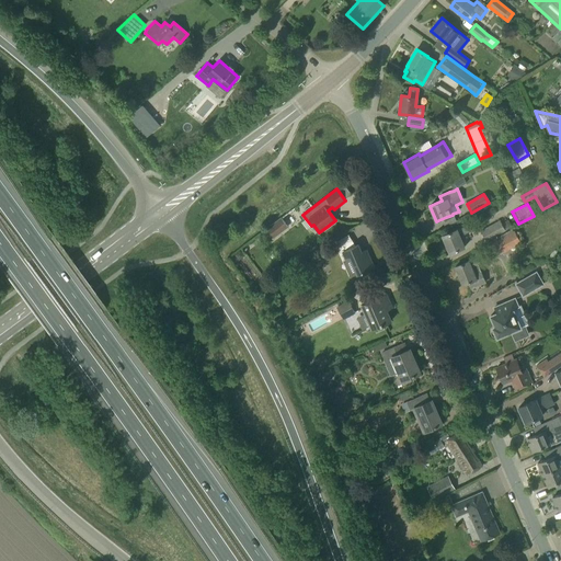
[(281,218),(267,228),(274,237),(288,227),(281,218)]
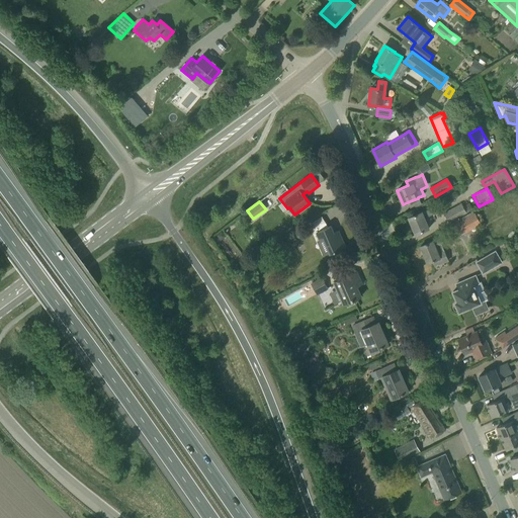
[(448,223),(470,210),(467,203),(462,206),(460,204),(443,214),(448,223)]
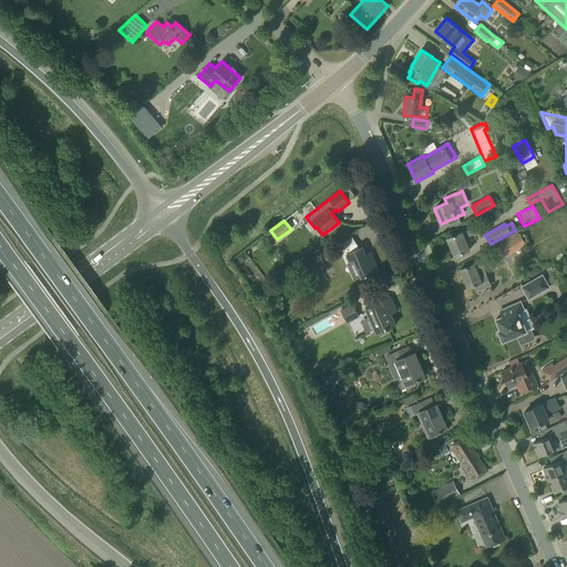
[(454,256),(464,251),(470,249),(465,239),(475,235),(472,228),(446,238),(454,256)]
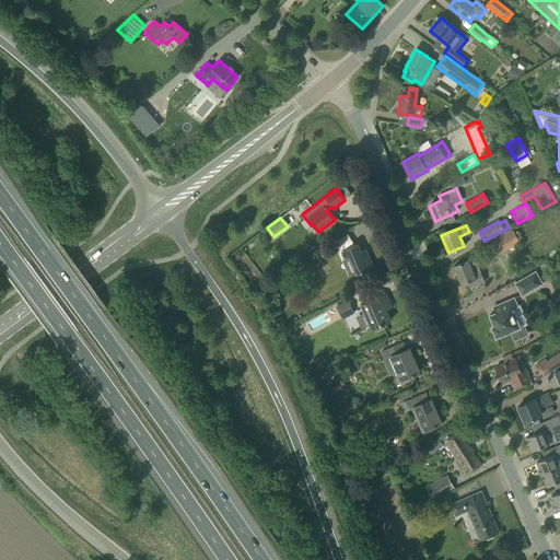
[(512,231),(489,244),(496,256),(518,243),(512,231)]
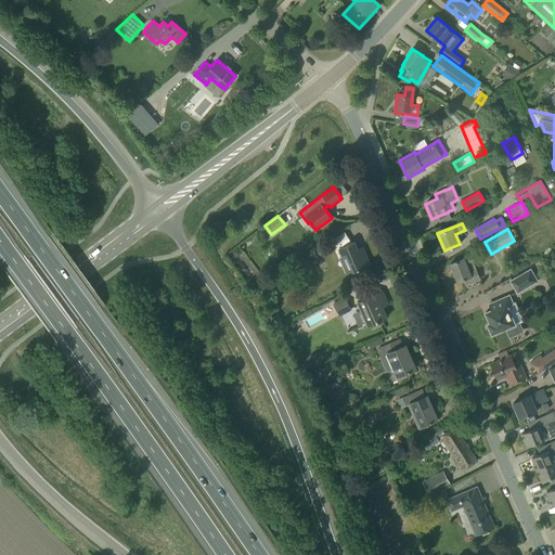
[(353,272),(360,269),(371,265),(363,247),(358,249),(355,242),(338,249),(341,257),(346,255),(353,272)]
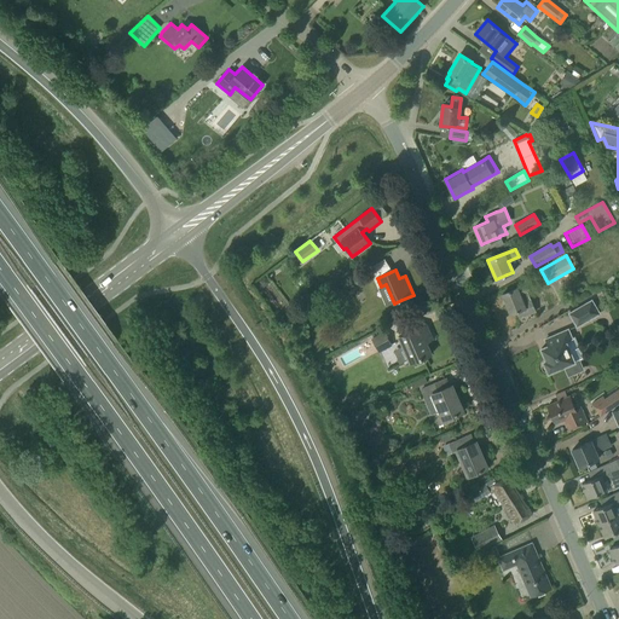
[(265,276),(259,281),(264,288),(270,283),(265,276)]
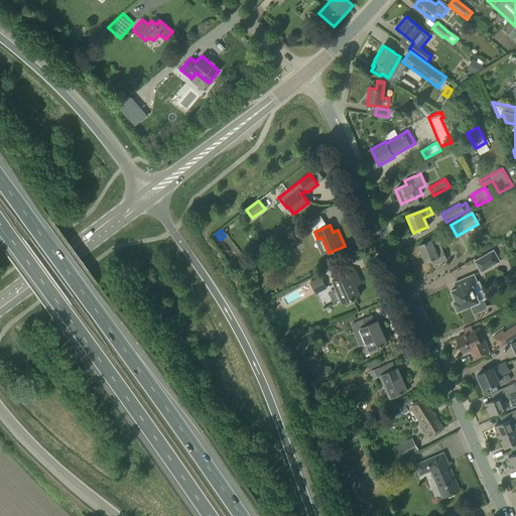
[(433,265),(442,261),(445,260),(441,250),(439,244),(442,243),(439,237),(431,241),(431,240),(418,245),(425,262),(430,260),(433,265)]
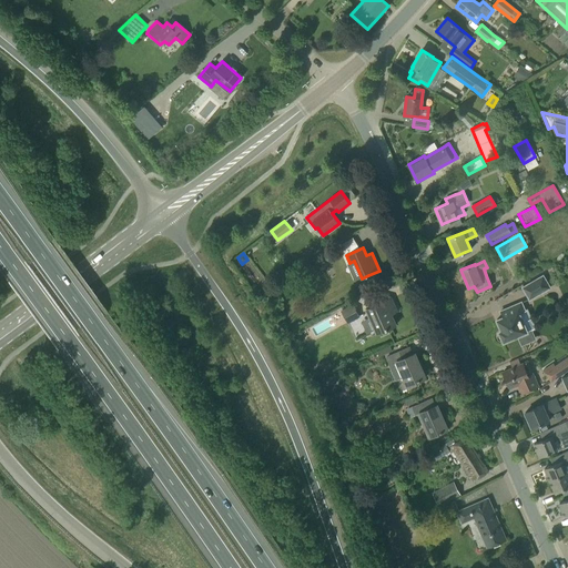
[(543,277),(524,288),(529,298),(548,287),(543,277)]
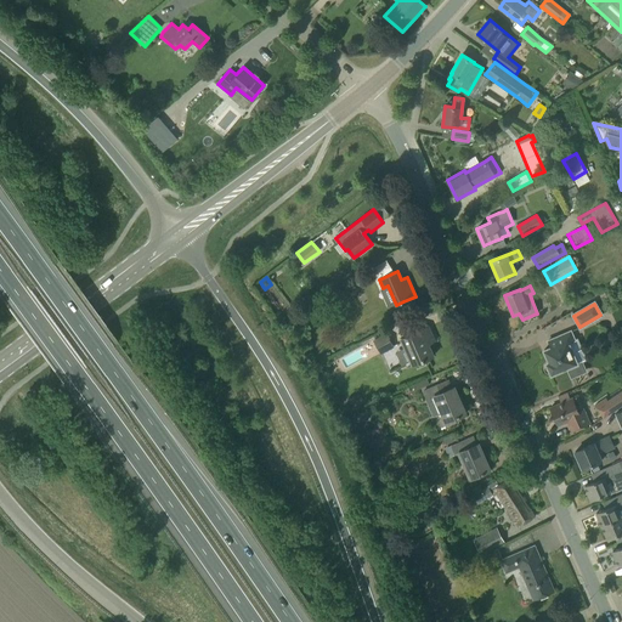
[(417,332),(401,338),(413,365),(423,361),(434,356),(429,344),(435,341),(431,335),(428,327),(417,332)]
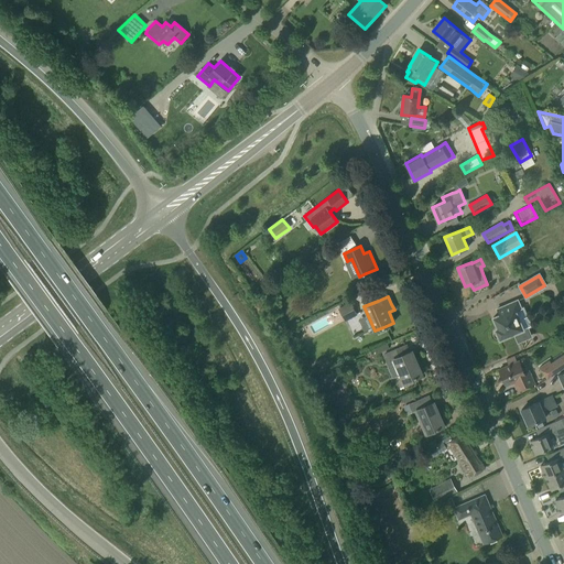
[(499,339),(499,338),(500,339),(514,334),(518,342),(531,336),(519,310),(520,310),(517,301),(507,305),(497,310),(497,311),(498,311),(500,314),(494,317),(498,328),(496,329),(496,331),(495,332),(494,333),(494,334),(494,335),(494,336),(494,337),(495,338),(496,338),(497,339),(498,339),(499,339)]
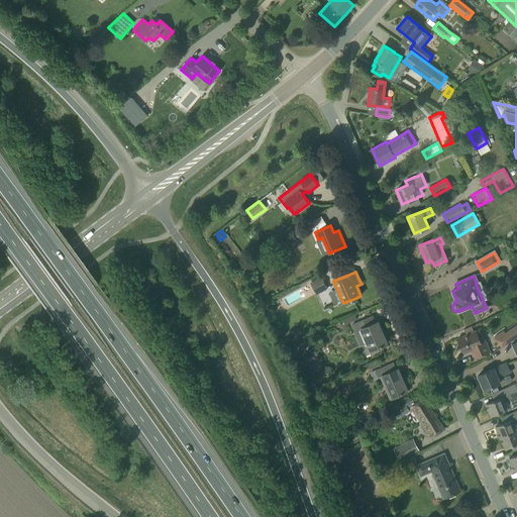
[(311,283),(316,294),(327,288),(321,278),(311,283)]
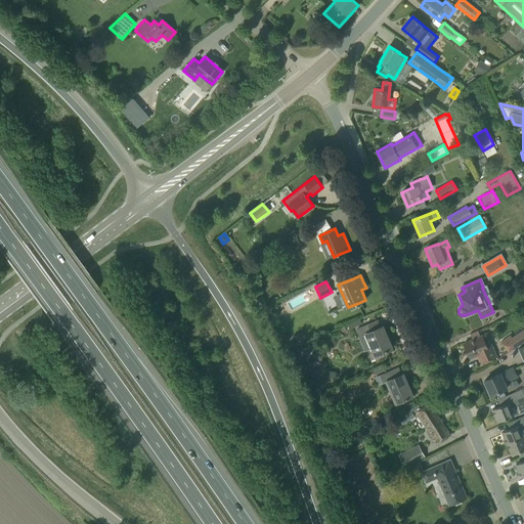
[(376,356),(383,352),(392,348),(383,325),(381,326),(378,320),(357,330),(359,337),(366,334),(376,356)]
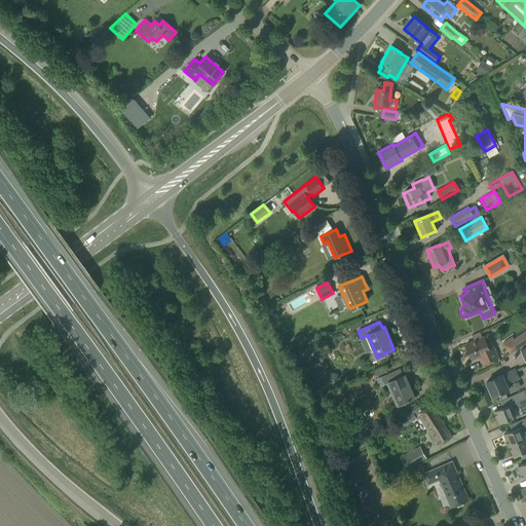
[(512,337),(502,343),(510,353),(525,342),(525,330),(514,339),(512,337)]
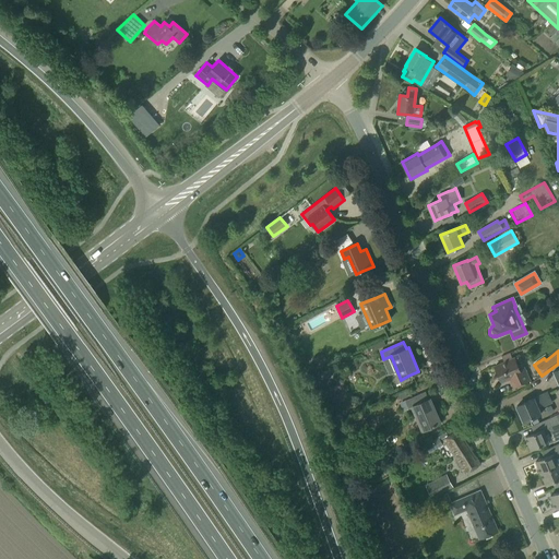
[(501,382),(504,381),(510,379),(513,388),(530,381),(524,368),(520,369),(514,358),(495,366),(501,382)]
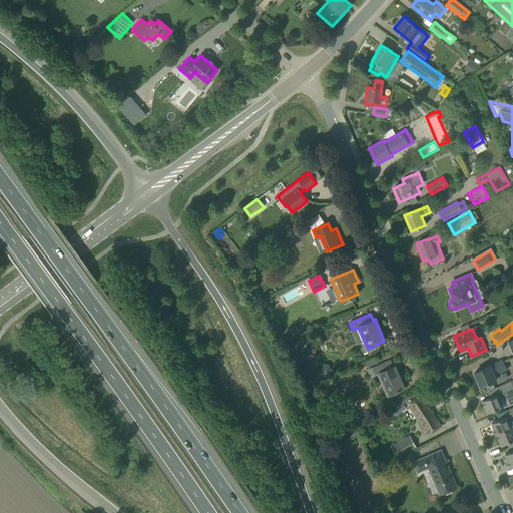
[(481,387),(496,380),(494,375),(506,369),(502,360),(474,373),(481,387)]
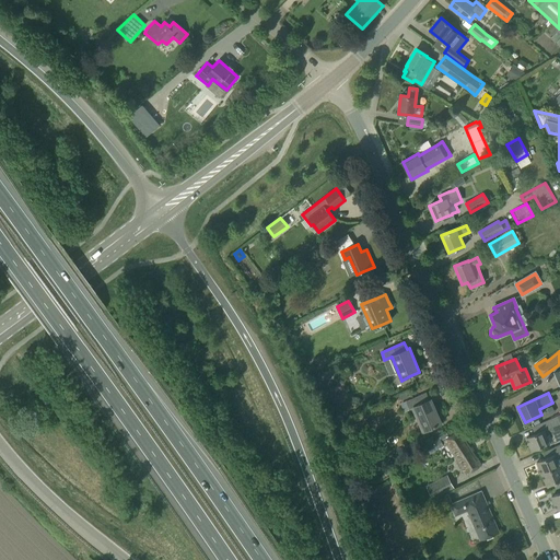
[(423,431),(431,428),(442,423),(431,399),(429,400),(426,394),(407,401),(410,409),(412,408),(423,431)]
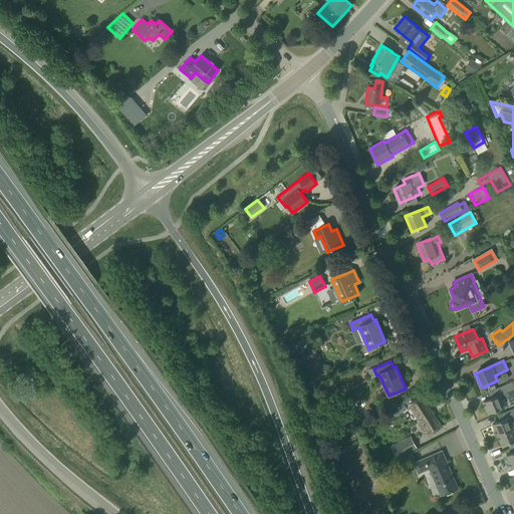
[(498,389),(488,393),(491,398),(483,402),(488,414),(497,410),(504,406),(501,399),(511,394),(507,383),(498,389)]
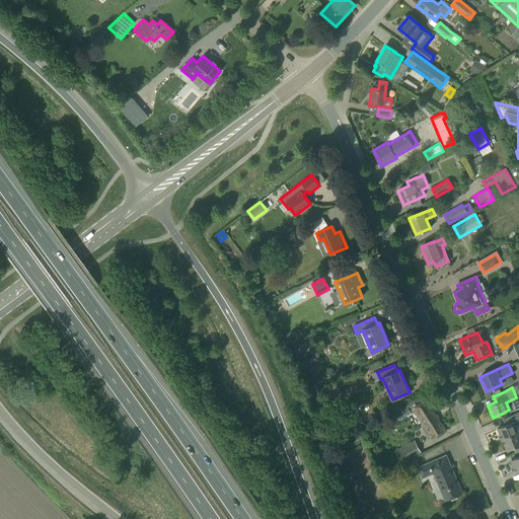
[(446,431),(426,399),(417,406),(412,409),(414,411),(432,440),(446,431)]
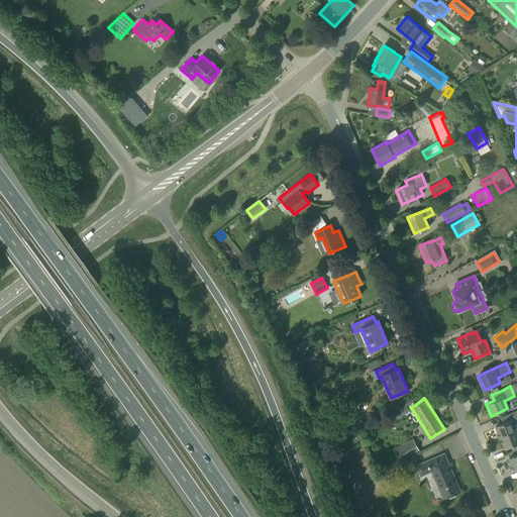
[(412,400),(393,412),(397,418),(412,409),(410,407),(415,405),(412,400)]
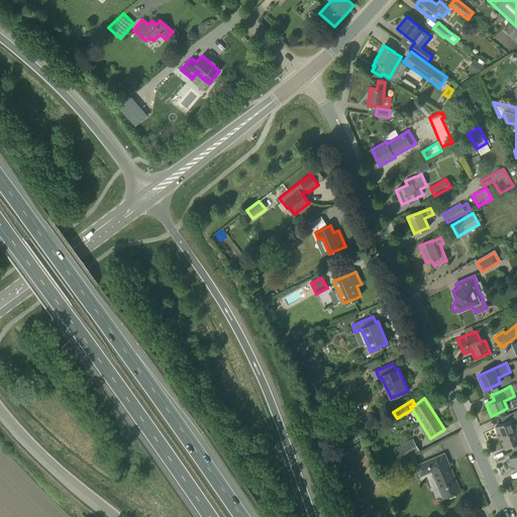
[(500,437),(516,430),(514,425),(516,423),(516,410),(501,418),(503,423),(496,427),(500,437)]
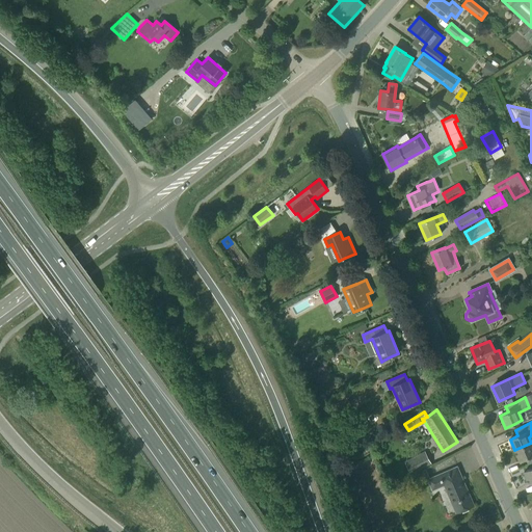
[(531,444),(531,443),(514,450),(520,461),(530,457),(531,462),(531,444)]
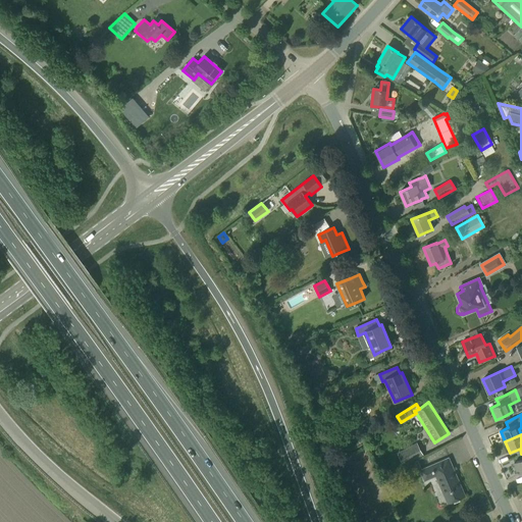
[(401,451),(396,454),(397,455),(402,465),(403,466),(407,464),(409,463),(418,458),(412,446),(403,450),(401,451)]
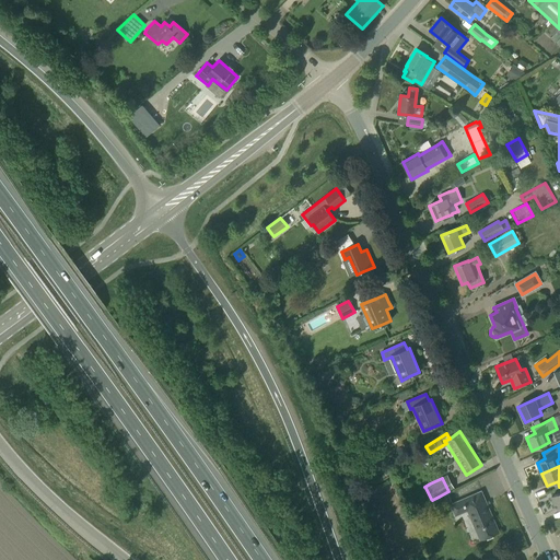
[(480,539),(488,536),(498,532),(481,491),(451,504),(455,515),(467,510),(480,539)]
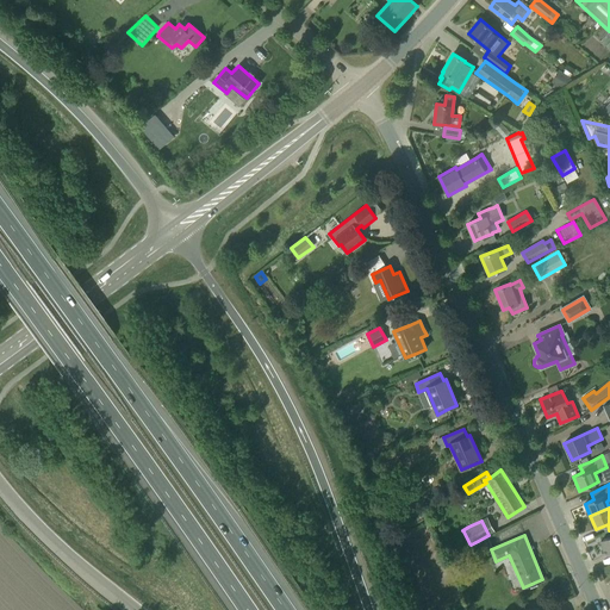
[(487,537),(477,542),(480,551),(491,546),(487,537)]
